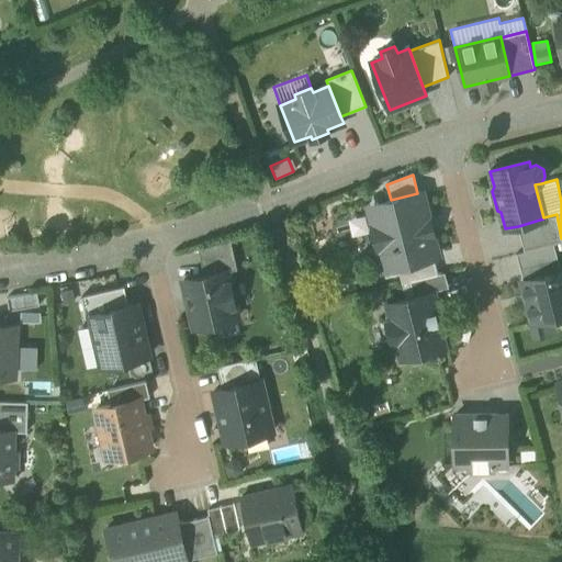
[(385,249),(390,268),(397,266),(434,257),(438,256),(422,192),(417,193),(391,200),(374,204),(379,222),(373,223),(380,250),(385,249)]
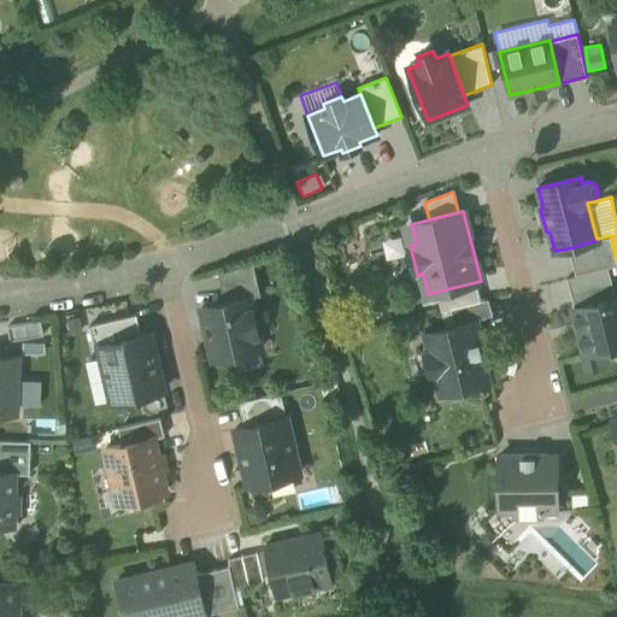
[(416,244),(411,224),(401,227),(405,245),(410,245),(416,244)]
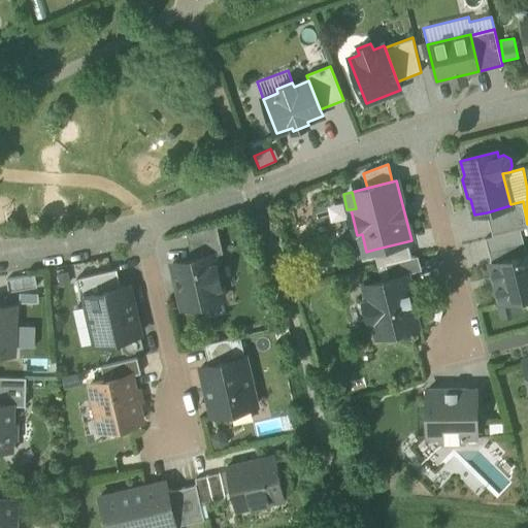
[(527,226),(527,224),(523,201),(510,204),(510,205),(487,212),(493,236),(521,229),(527,226)]
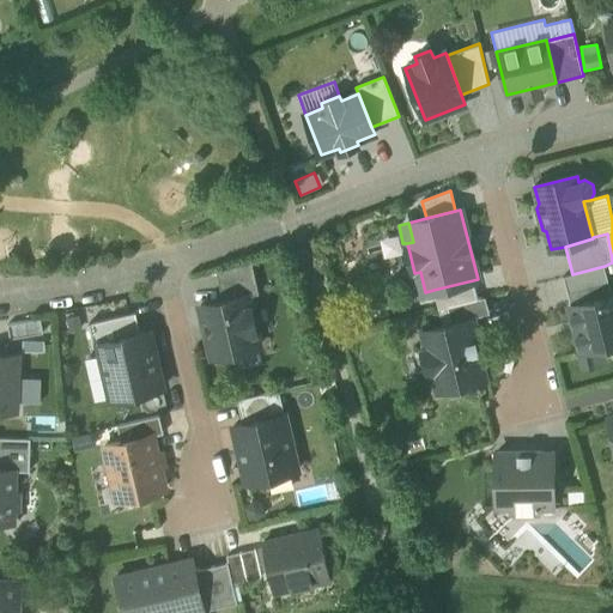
[(216,272),(223,301),(247,295),(247,297),(259,293),(252,262),(216,272)]
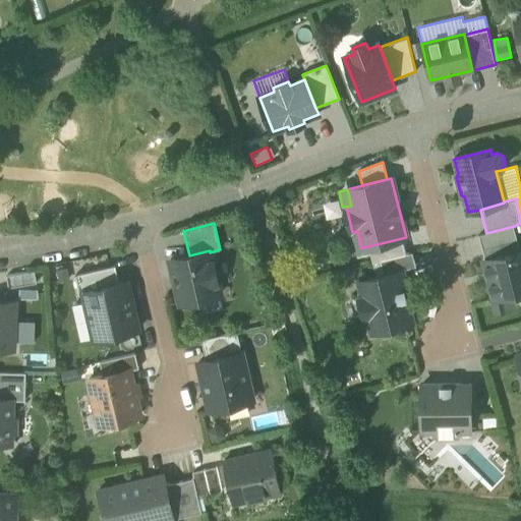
[(478,234),(485,259),(520,250),(514,226),(486,233),(478,234)]
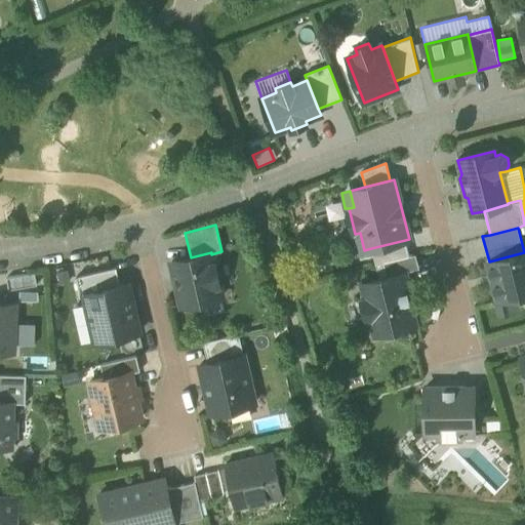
[(357,252),(364,250),(360,233),(355,234),(353,237),(357,252)]
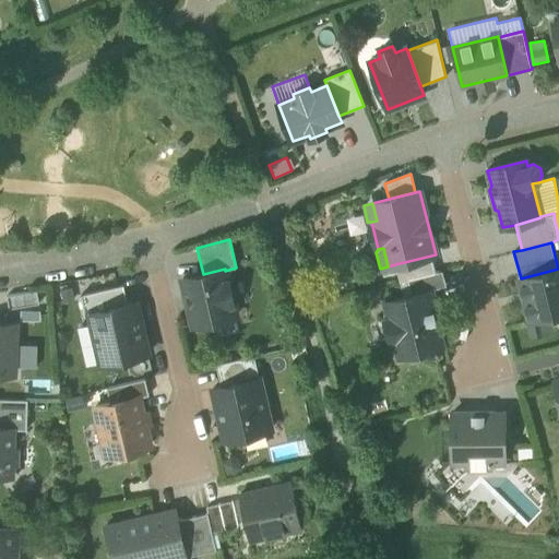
[(400,282),(408,280),(426,275),(436,272),(431,256),(395,264),(400,282)]
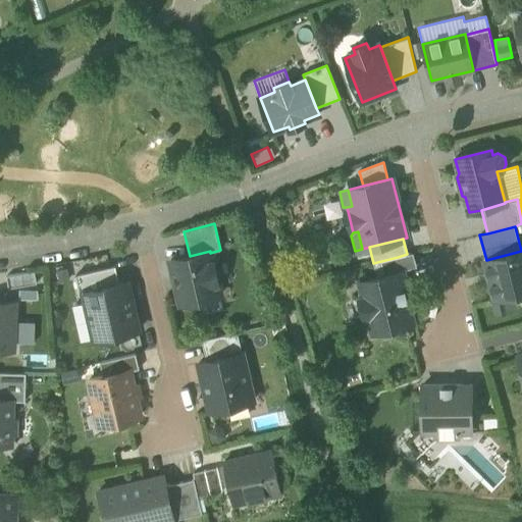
[(486,260),(485,260),(486,262),(491,281),(489,282),(492,295),(494,294),(496,298),(510,294),(521,291),(521,250),(521,251),(486,260)]
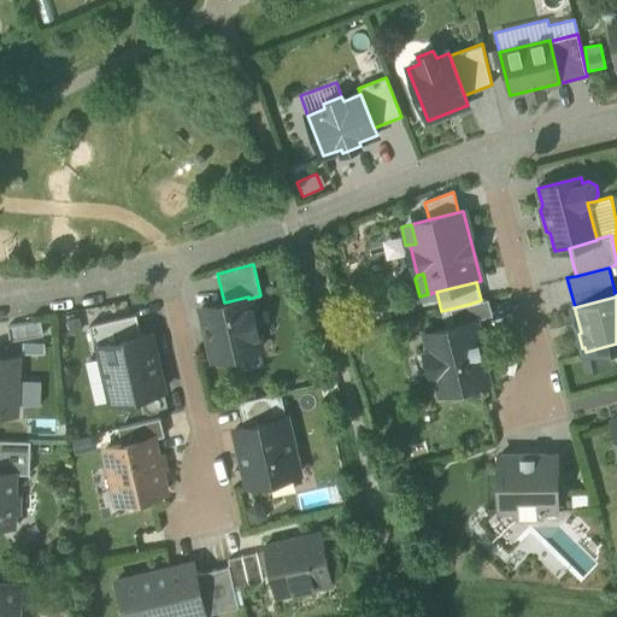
[(201,307),(213,359),(260,348),(257,334),(259,330),(256,313),(252,311),(248,299),(248,297),(224,303),(201,307)]
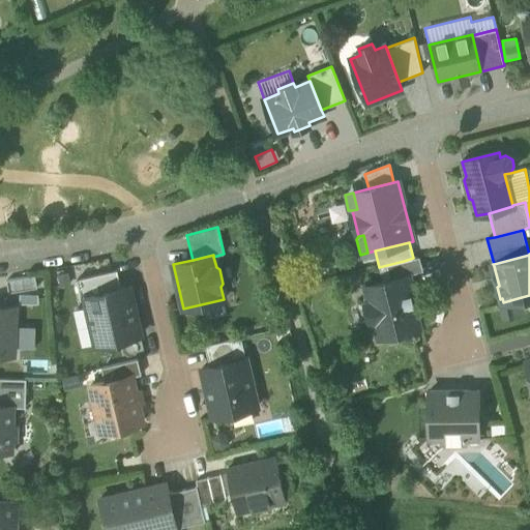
[(417,257),(413,258),(404,261),(407,274),(410,274),(420,271),(417,257)]
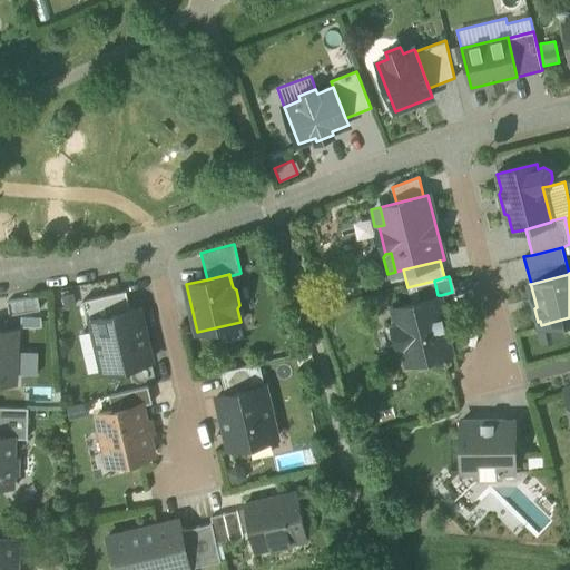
[(438,295),(434,281),(416,285),(420,300),(438,295)]
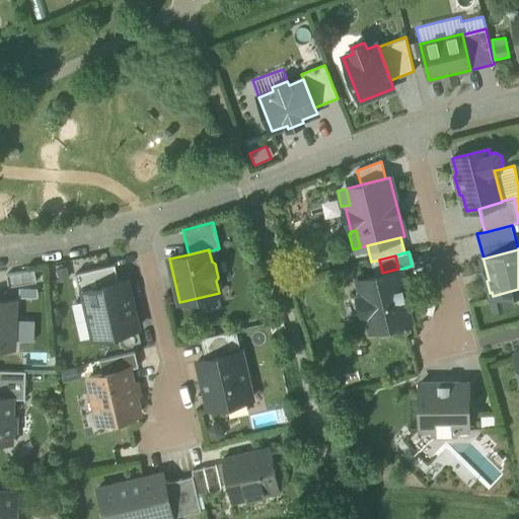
[(75,275),(79,292),(83,291),(83,290),(119,282),(115,265),(75,275)]
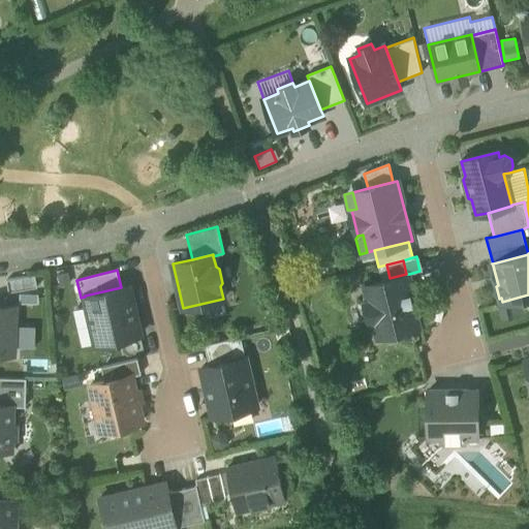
[(374,321),(377,336),(419,325),(414,306),(417,306),(411,284),(409,284),(406,274),(390,278),(365,285),(368,300),(364,301),(369,322),(374,321)]
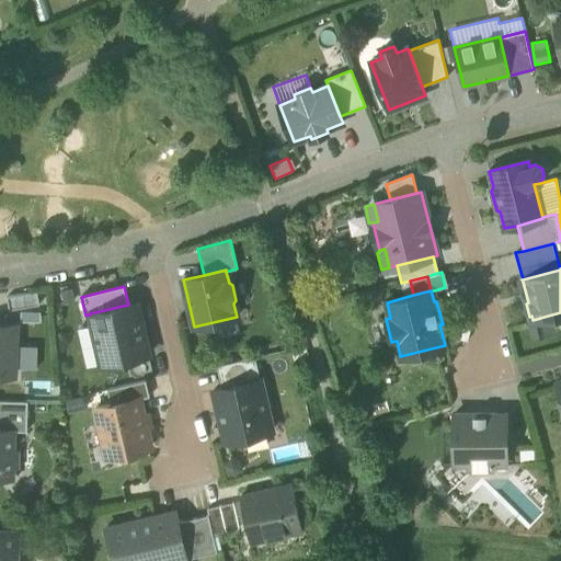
[(7,297),(9,309),(39,305),(37,292),(7,297)]
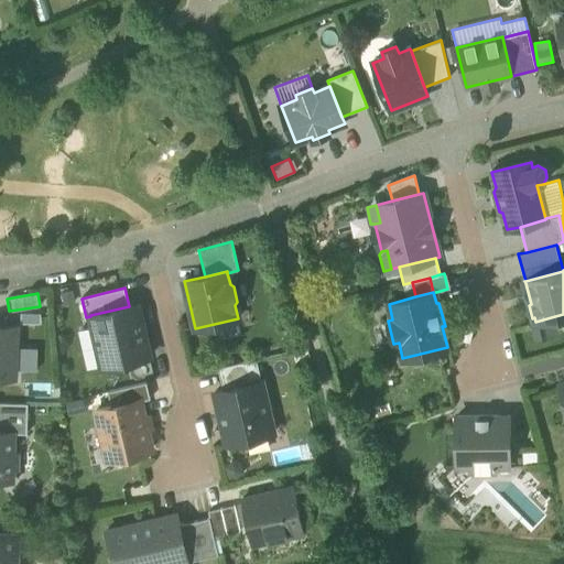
[(101,361),(109,366),(150,357),(139,311),(131,306),(129,306),(90,315),(90,316),(101,361)]
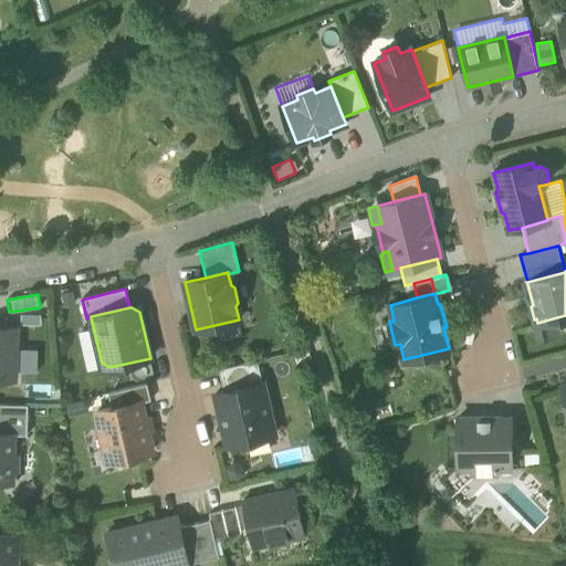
[(553,318),(537,323),(541,336),(556,333),(553,318)]
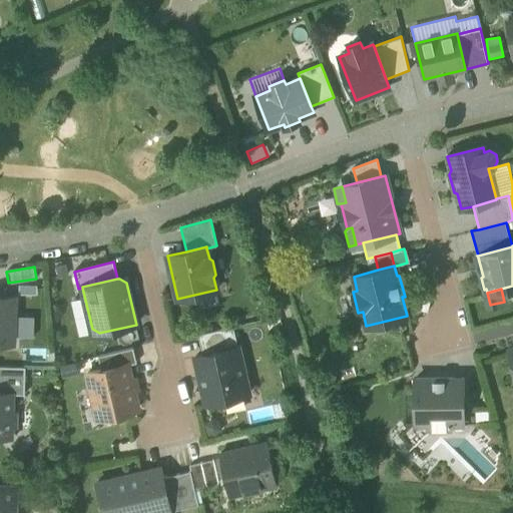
[(0,342),(13,343),(15,301),(0,300),(0,342)]
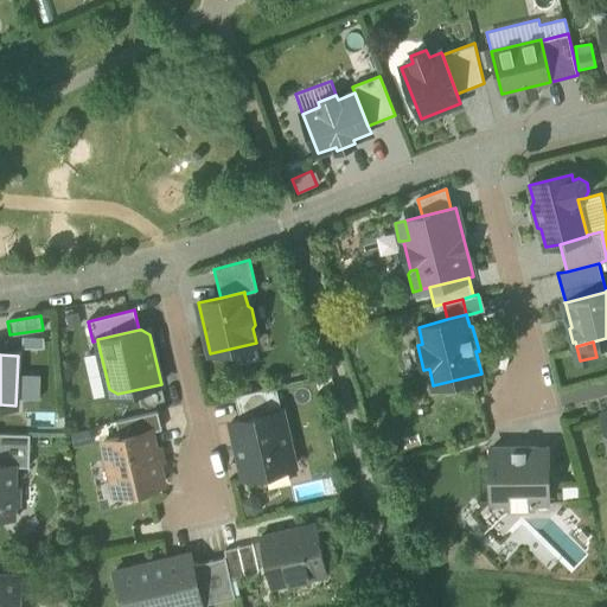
[(138,394),(144,409),(168,400),(163,383),(138,394)]
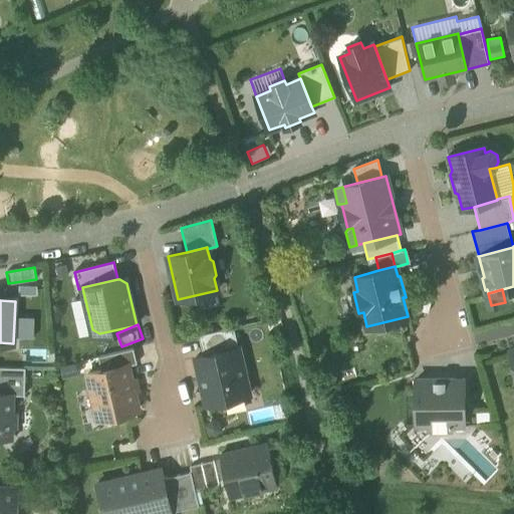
[(199,335),(204,355),(239,346),(234,326),(199,335)]
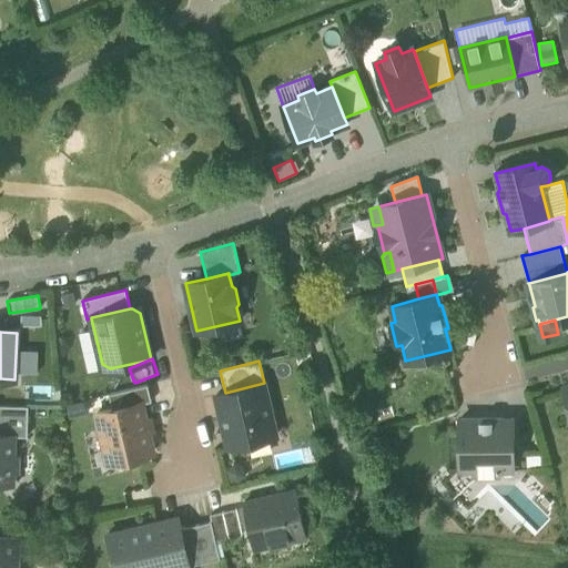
[(224,426),(229,446),(276,435),(264,383),(225,393),(216,394),(221,415),(223,414),(226,426),(224,426)]
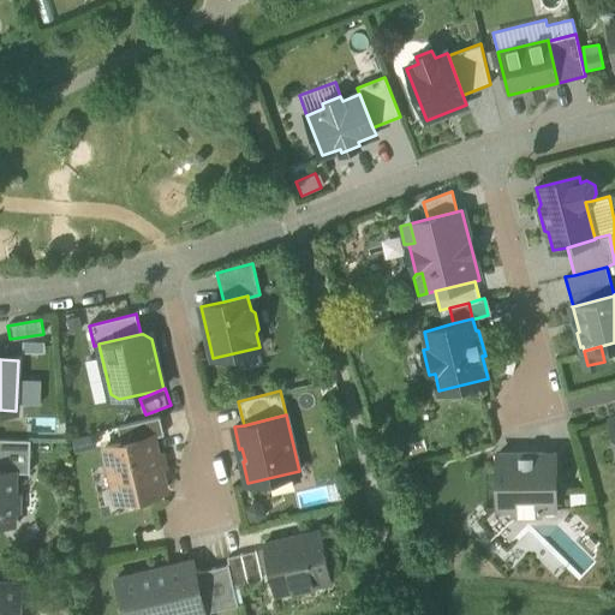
[(118,427),(121,443),(154,436),(154,437),(165,434),(160,417),(118,427)]
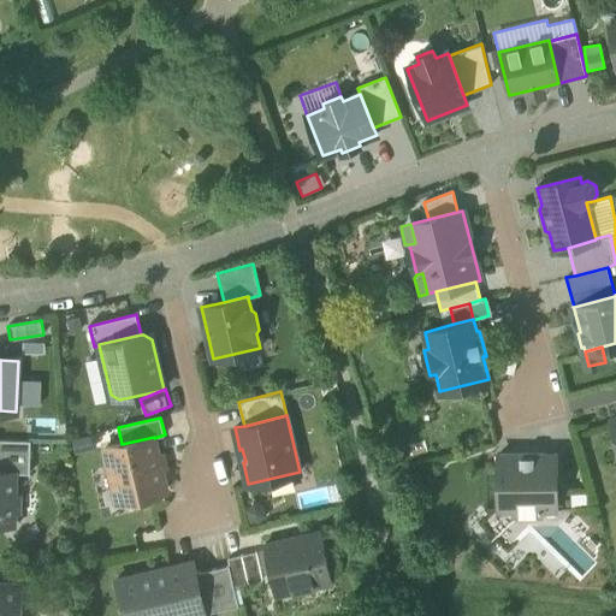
[(105,448),(118,501),(166,490),(154,438),(154,437),(122,444),(105,448)]
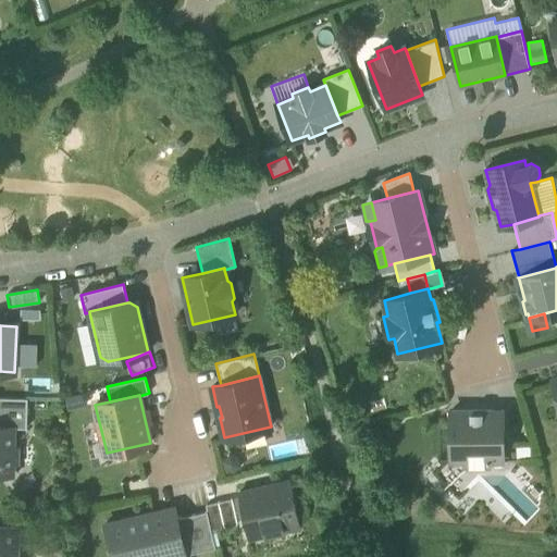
[(13,426),(27,428),(27,398),(0,397),(0,425),(13,425),(13,426)]
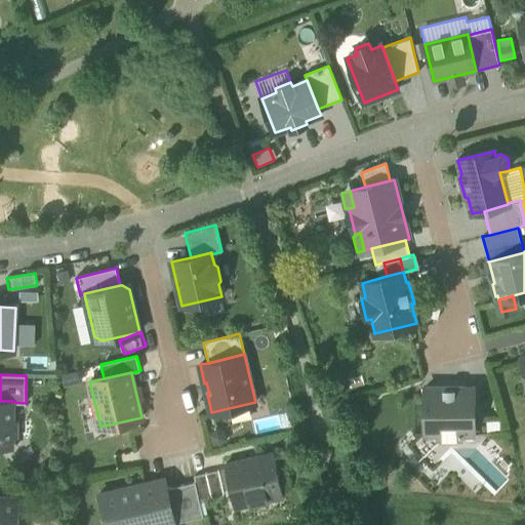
[(439,438),(460,438),(460,432),(462,432),(462,431),(474,431),(474,394),(466,394),(466,386),(425,386),(425,431),(439,431),(439,438)]
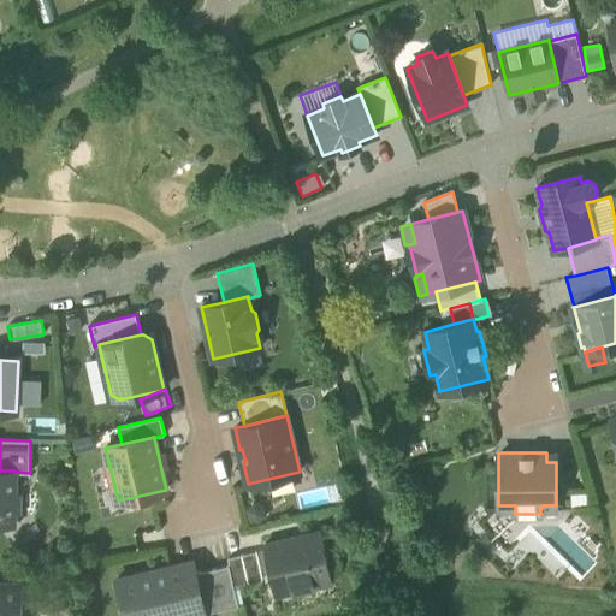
[(556,452),(546,452),(546,462),(556,462),(556,452)]
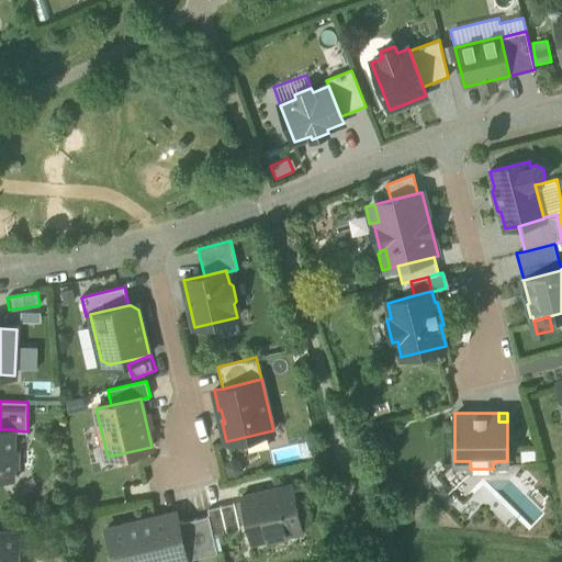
[(0,478),(12,478),(13,467),(18,467),(18,451),(13,451),(13,430),(13,429),(0,429),(0,478)]
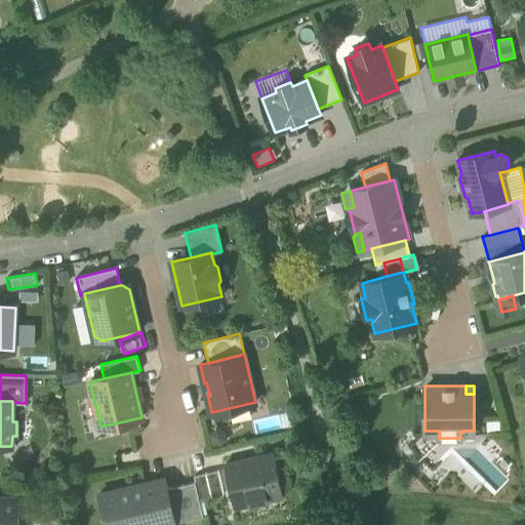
[(226,463),(235,506),(283,494),(274,452),(258,455),(241,459),(226,463)]
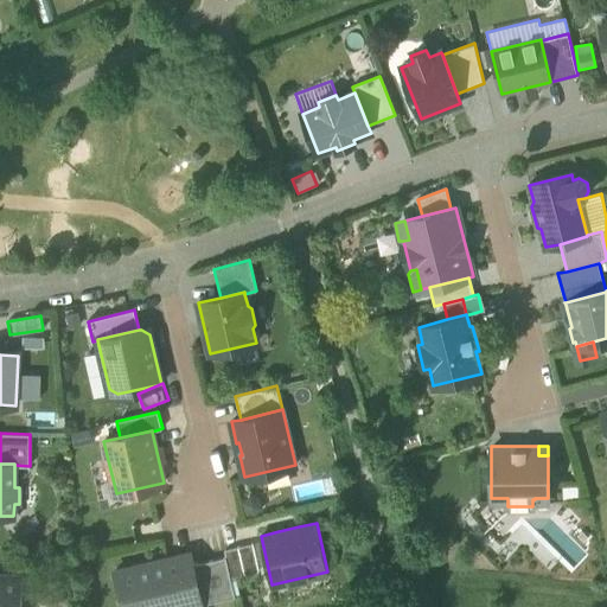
[(224,549),(227,556),(231,576),(259,570),(253,542),(224,549)]
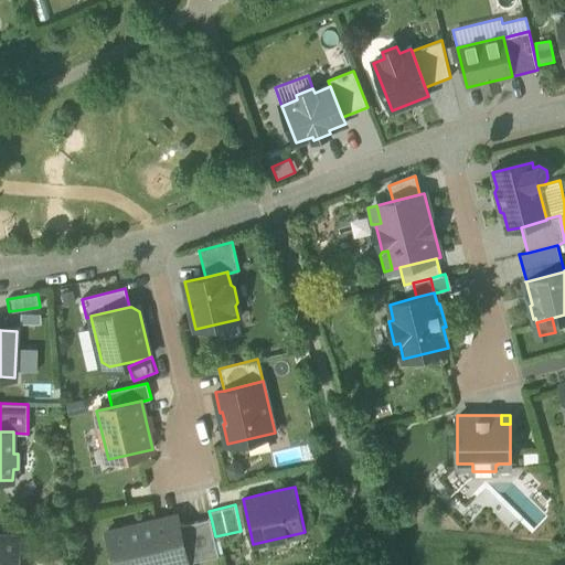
[(106,531),(114,564),(180,564),(190,563),(189,561),(180,524),(178,513),(167,522),(159,523),(158,519),(106,531)]
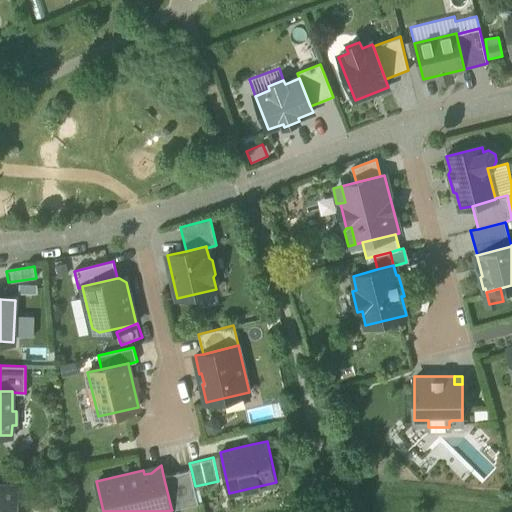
[(161,465),(143,470),(144,474),(151,473),(161,465)]
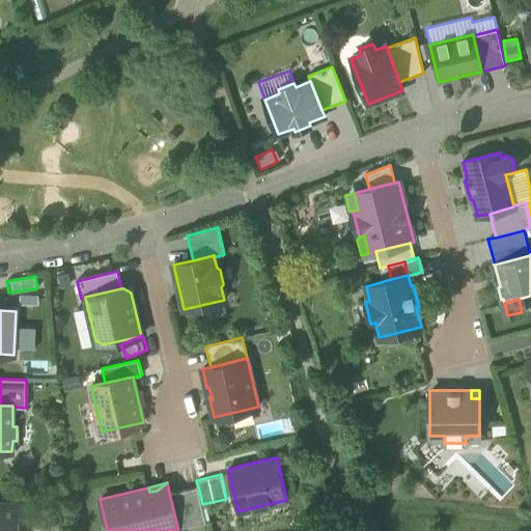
[(206,521),(198,486),(169,493),(177,527),(206,521)]
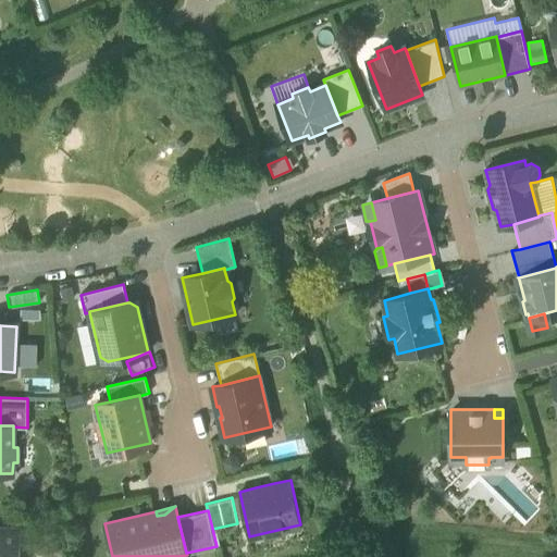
[(19,556),(20,528),(19,528),(0,527),(0,556),(19,556)]
